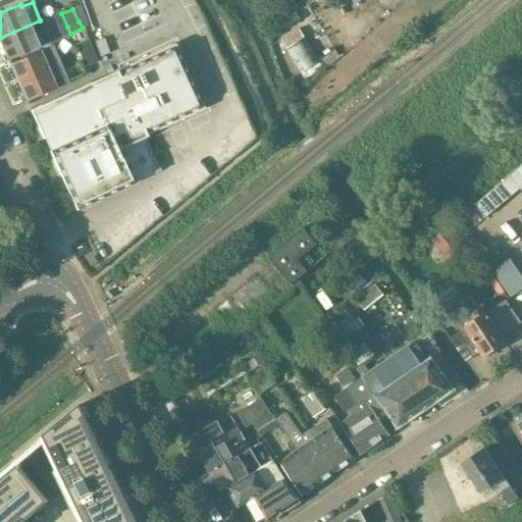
[(49,41),(40,20),(0,38),(0,42),(7,59),(49,41)]
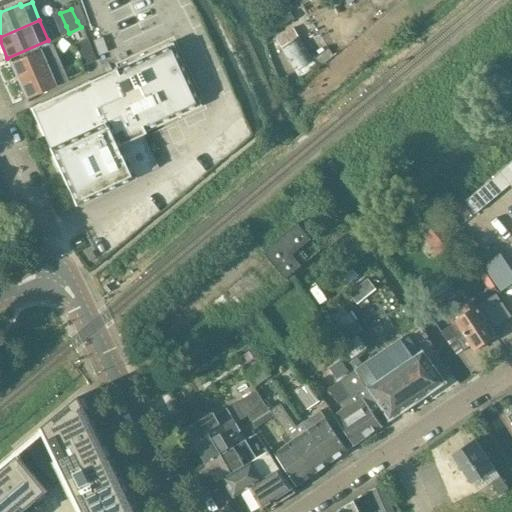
[(298,38),(292,28),(277,39),(281,47),(281,48),(299,79),(317,68),(317,69),(333,56),(328,49),(313,61),(299,37),(298,38)]
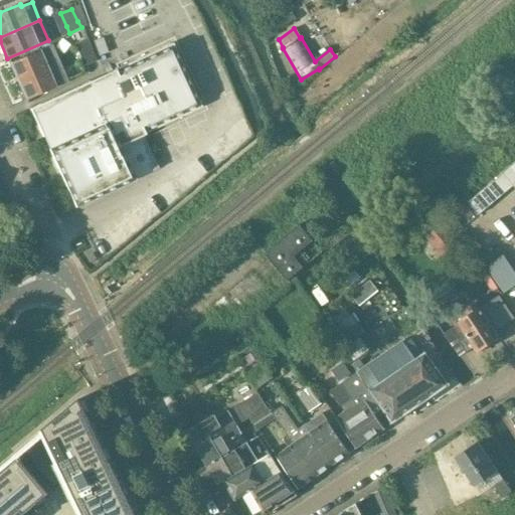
[(48,40),(7,58),(25,100),(55,88),(38,47),(49,42),(48,40)]
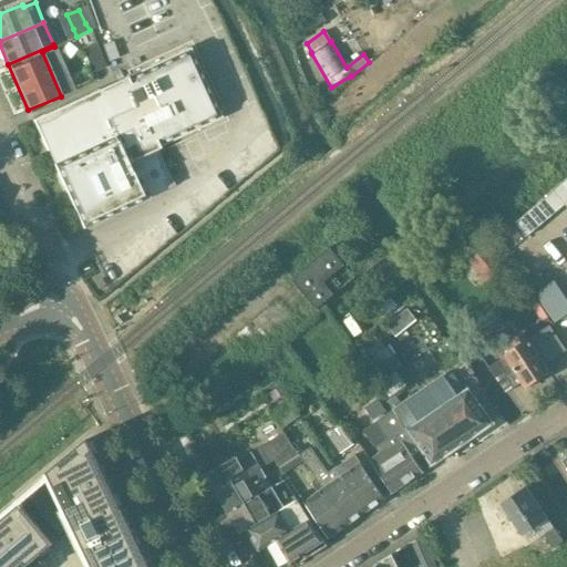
[(90,73),(104,69),(94,44),(81,49),(90,73)]
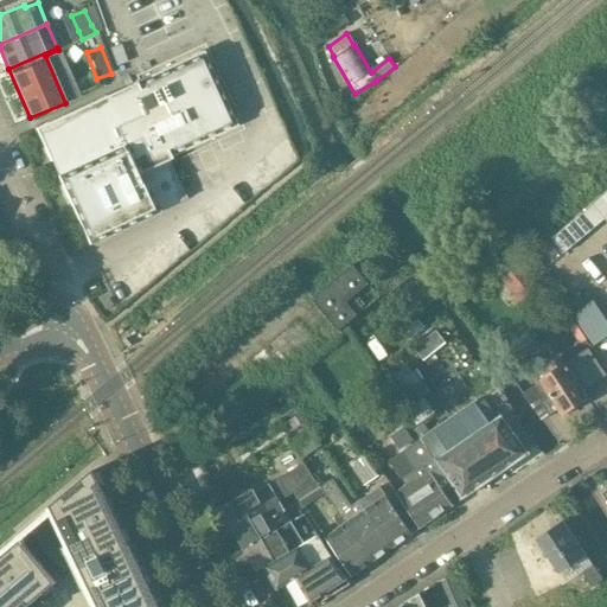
[(57,174),(88,244),(159,212),(145,179),(172,167),(168,158),(238,127),(204,51),(133,83),(134,85),(107,97),(106,95),(36,127),(51,160),(52,159),(59,173),(57,174)]
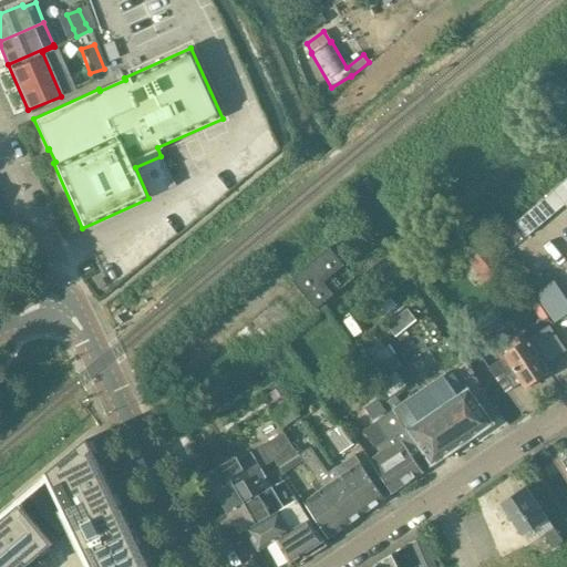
[(566,179),(566,181),(554,192),(565,206),(566,207),(566,179)]
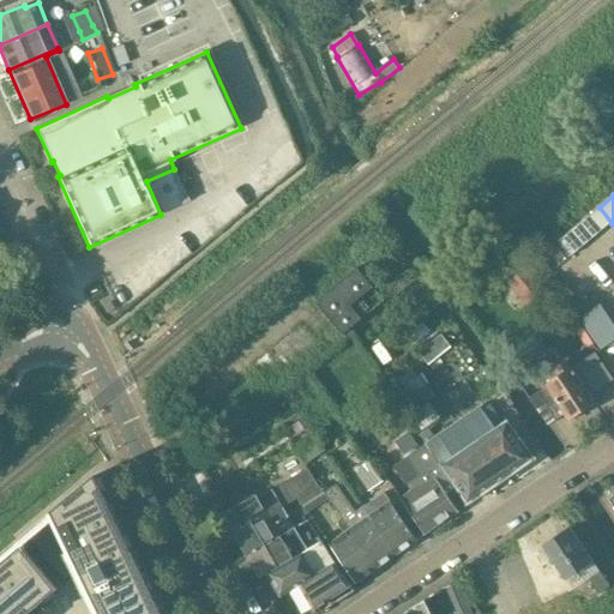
[(612,223),(600,208),(585,220),(597,235),(612,223)]
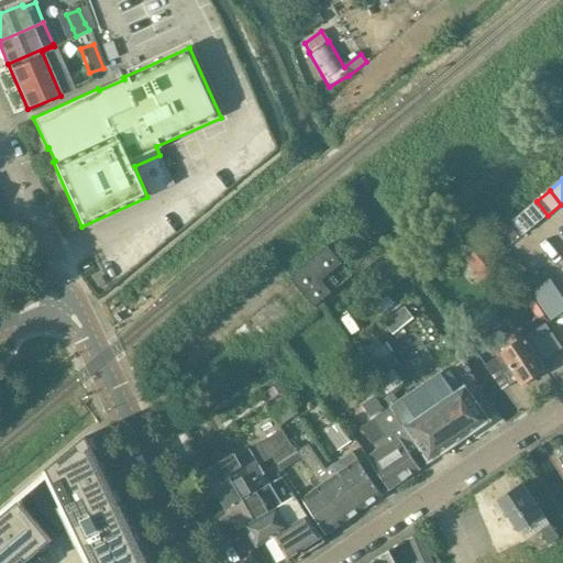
[(519,216),(512,221),(523,235),(548,216),(537,201),(519,216)]
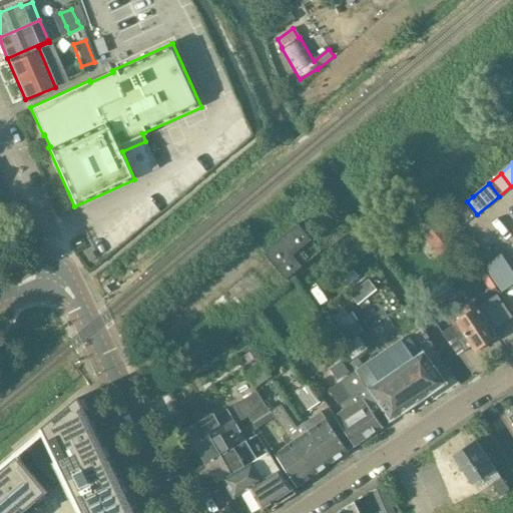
[(446,211),(452,218),(461,211),(455,204),(446,211)]
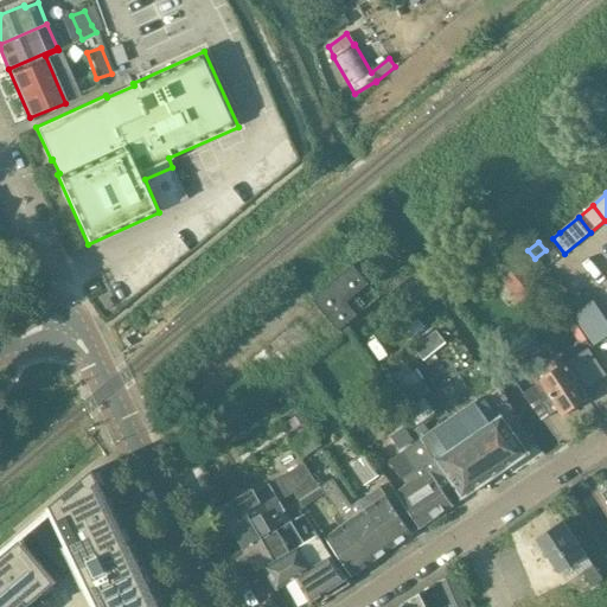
[(516,266),(498,279),(515,301),(543,281),(525,254),(513,262),(516,266)]
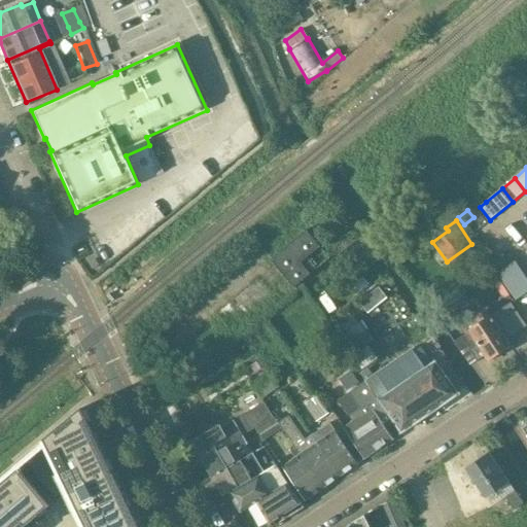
[(306,231),(271,259),(293,288),(310,274),(300,262),(319,247),(306,231)]
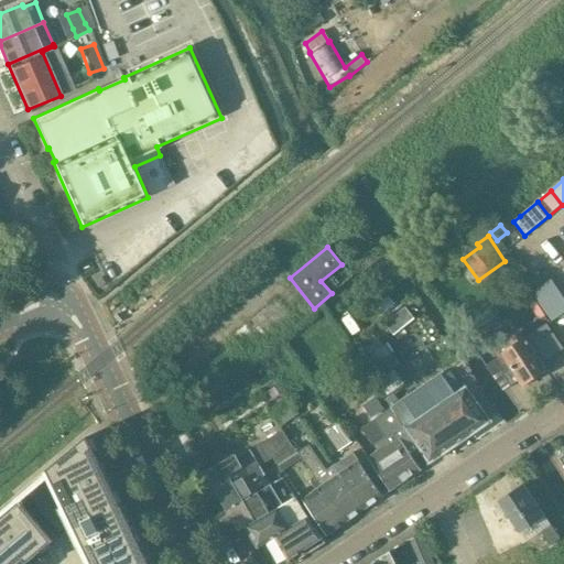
[(101,275),(94,280),(98,288),(106,282),(101,275)]
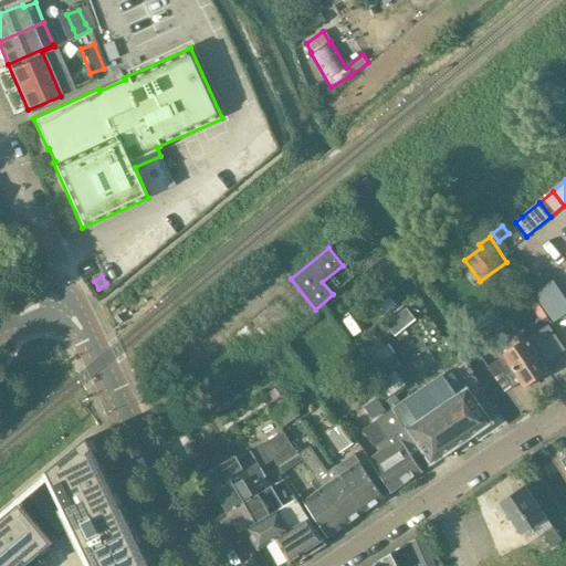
[(528,289),(536,300),(554,287),(547,276),(538,282),(528,289)]
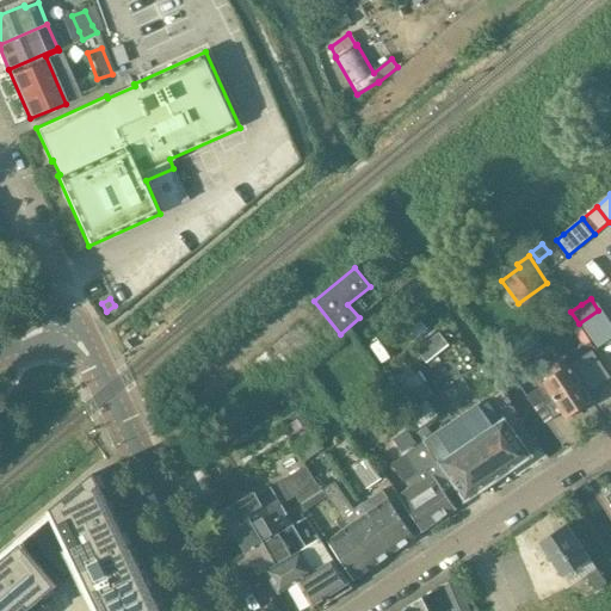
[(579,323),(600,357),(610,349),(610,329),(598,310),(579,323)]
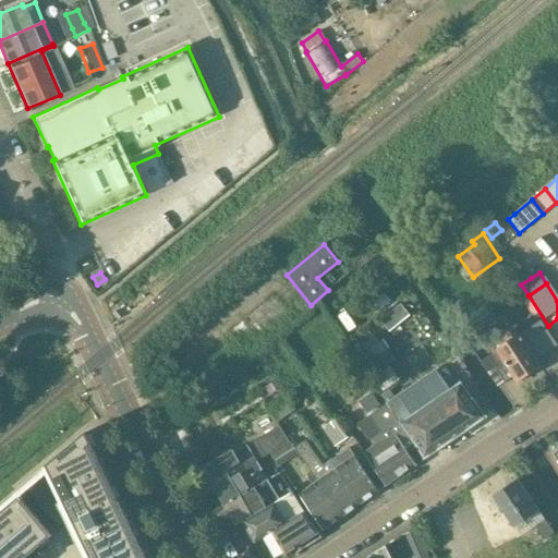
[(518,381),(540,366),(535,360),(557,346),(541,320),(519,336),(513,328),(504,335),(507,340),(495,349),(518,381)]
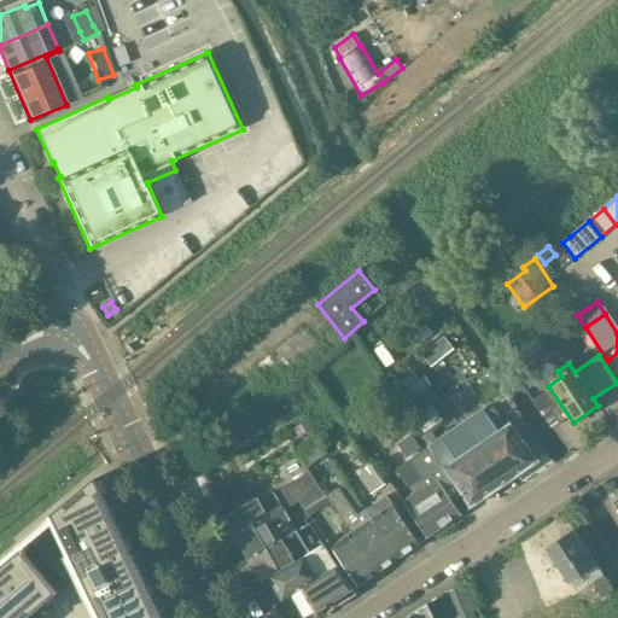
[(436,398),(430,390),(406,406),(412,414),(436,398)]
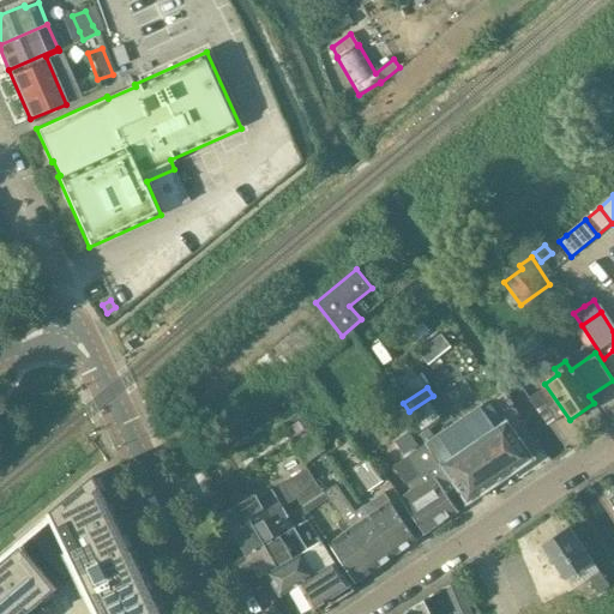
[(421,432),(440,419),(429,403),(410,416),(421,432)]
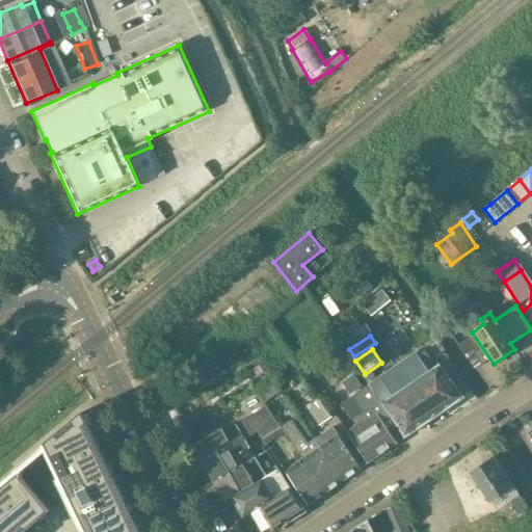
[(416,353),(413,355),(369,384),(370,386),(389,414),(404,436),(414,429),(415,431),(427,423),(426,421),(439,413),(440,414),(453,405),(452,403),(461,398),(439,364),(427,371),(416,353)]
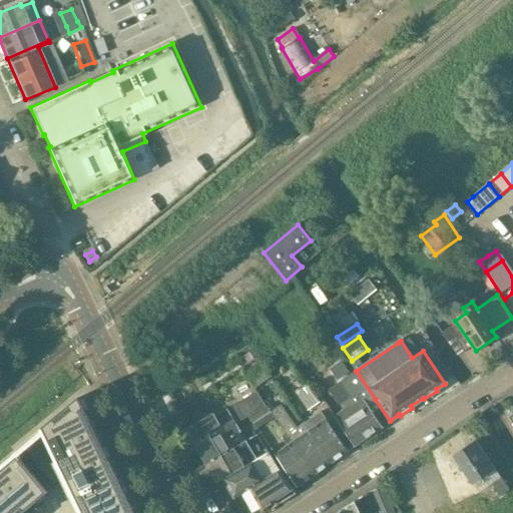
[(348,376),(340,363),(330,369),(338,382),(348,376)]
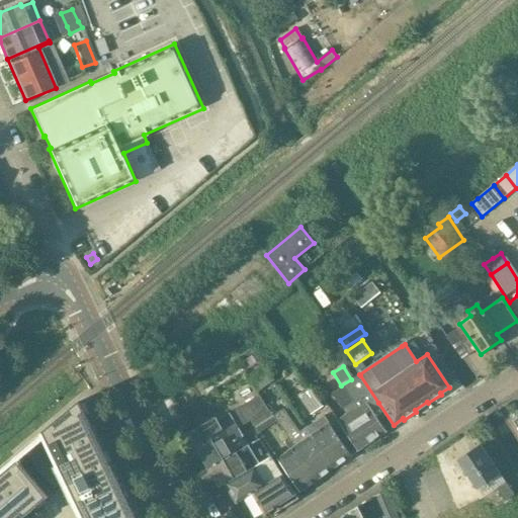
[(353,403),(346,407),(350,413),(343,418),(350,427),(342,432),(356,450),(357,449),(363,448),(364,444),(374,438),(379,436),(381,433),(385,430),(370,408),(378,403),(360,375),(342,386),(353,403)]
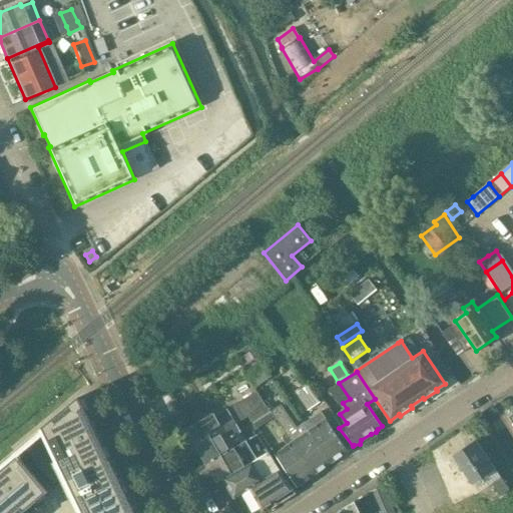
[(296,394),(308,411),(320,403),(308,386),(296,394)]
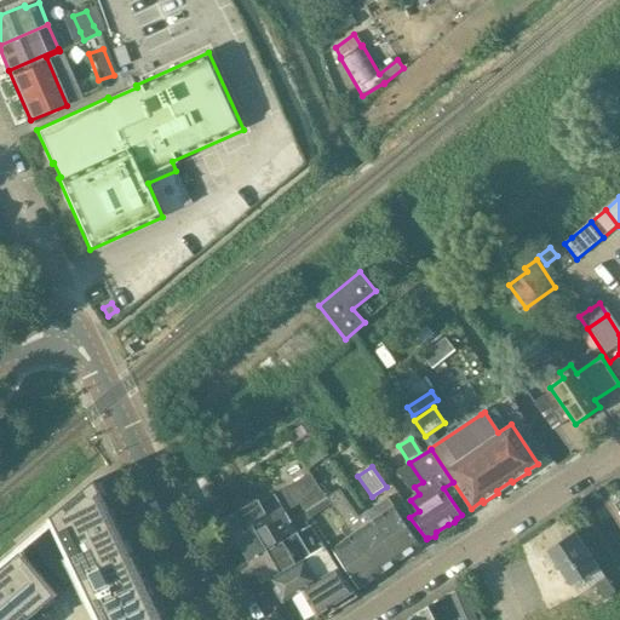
[(321,492),(310,474),(260,504),(257,498),(227,517),(240,540),(285,512),(300,504),(321,492)]
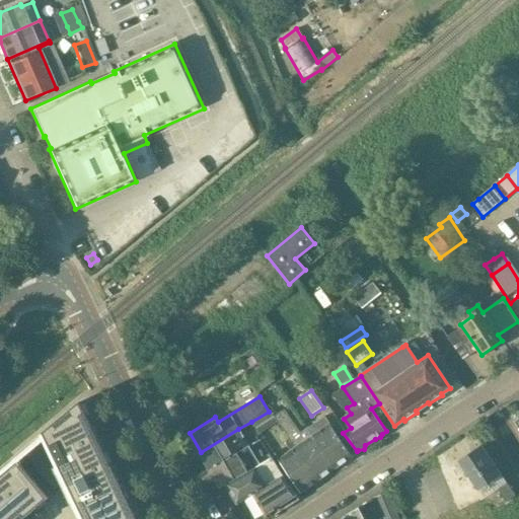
[(47,439),(24,458),(55,494),(68,483),(85,518),(138,518),(81,401),(44,433),(47,439)]
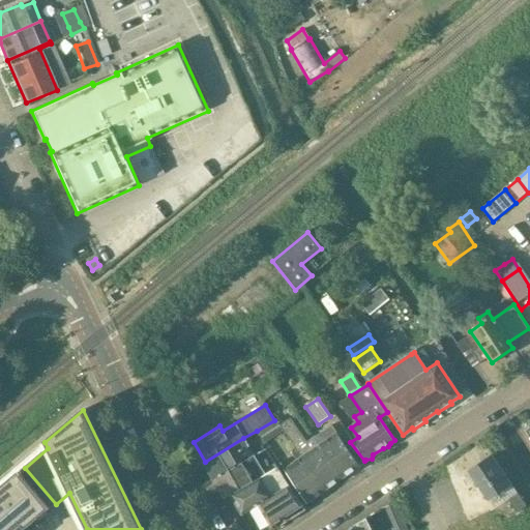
[(274,420),(257,431),(265,443),(284,431),(275,419),(274,420)]
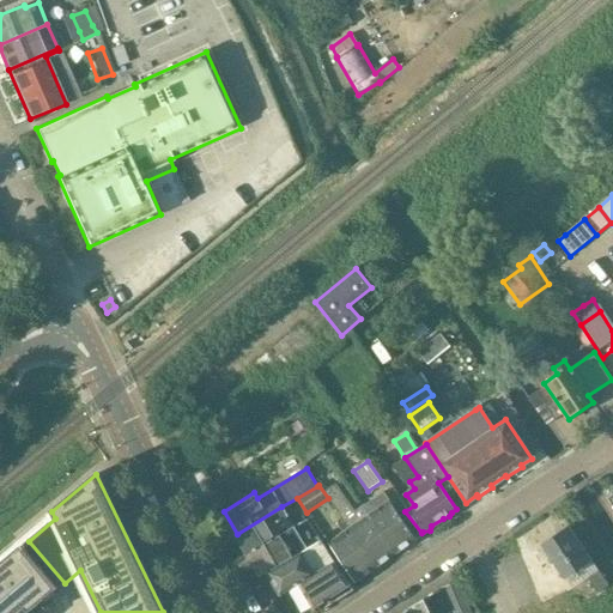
[(339,492),(328,499),(340,517),(352,510),(339,492)]
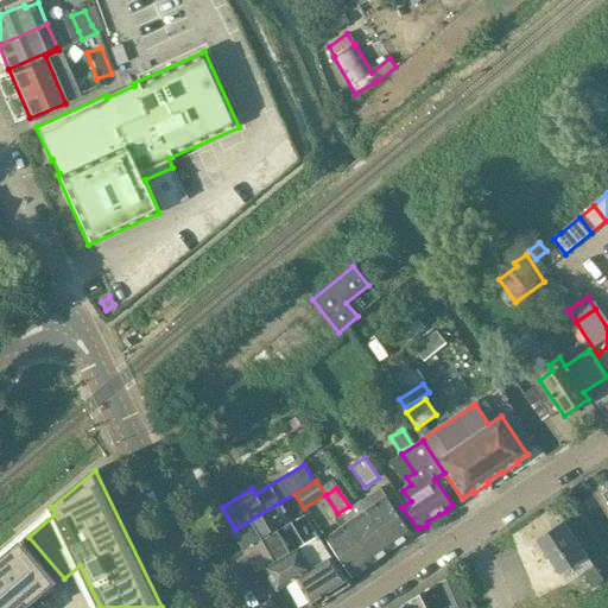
[(371,507),(365,498),(360,502),(366,511),(392,549),(412,534),(386,496),(371,507)]
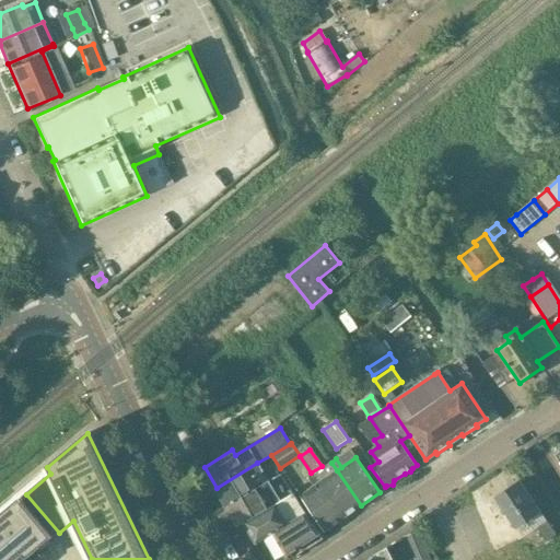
[(257,463),(217,488),(226,505),(255,489),(256,488),(251,479),(263,473),(263,470),(257,463)]
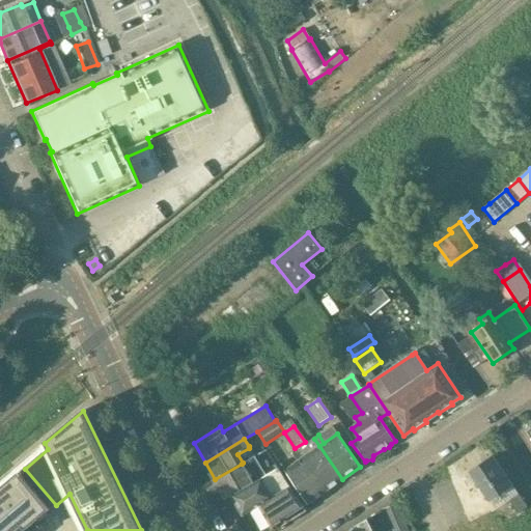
[(342,479),(319,446),(302,458),(324,492),(342,479)]
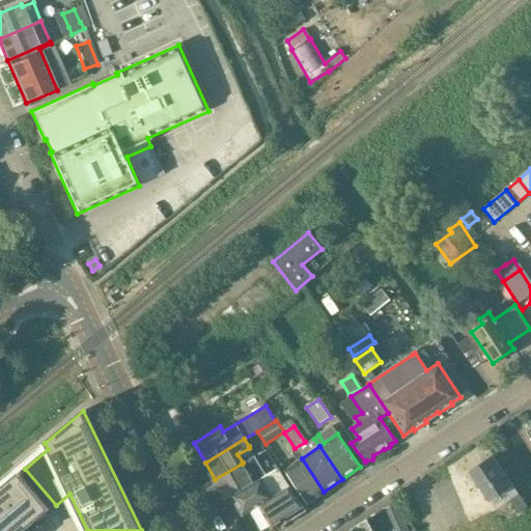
[(283,471),(306,504),(324,492),(302,458),(297,450),(296,450),(292,453),(298,460),(283,471)]
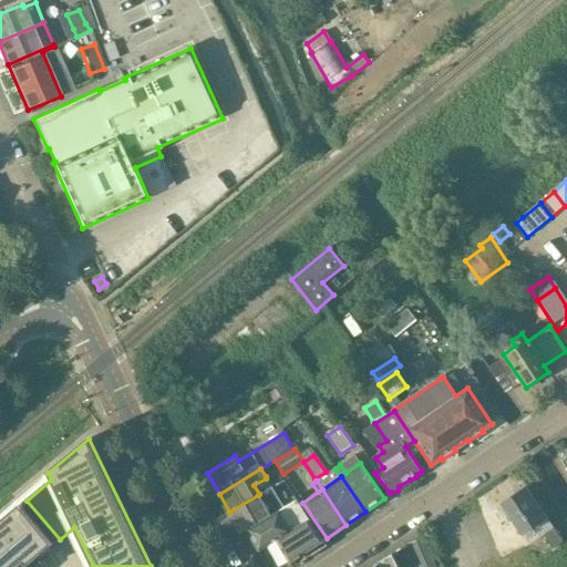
[(258,495),(229,512),(241,532),(269,515),(284,506),(277,495),(271,486),(259,494),(258,495)]
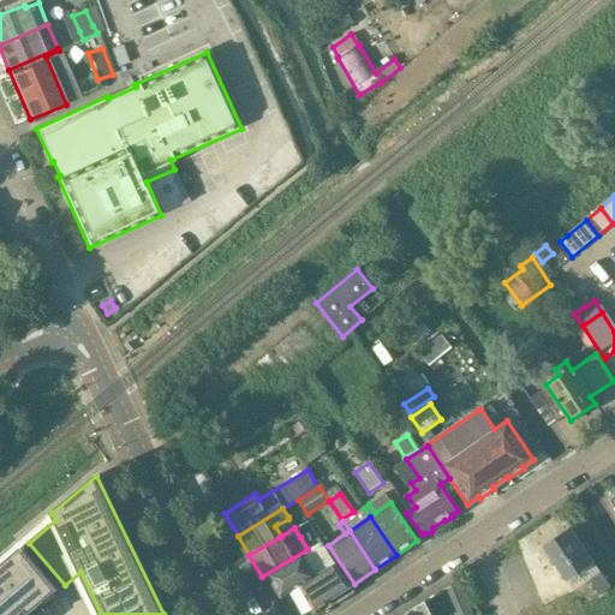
[(593,559),(573,529),(571,530),(569,529),(543,545),(566,579),(592,562),(591,561),(593,559)]
